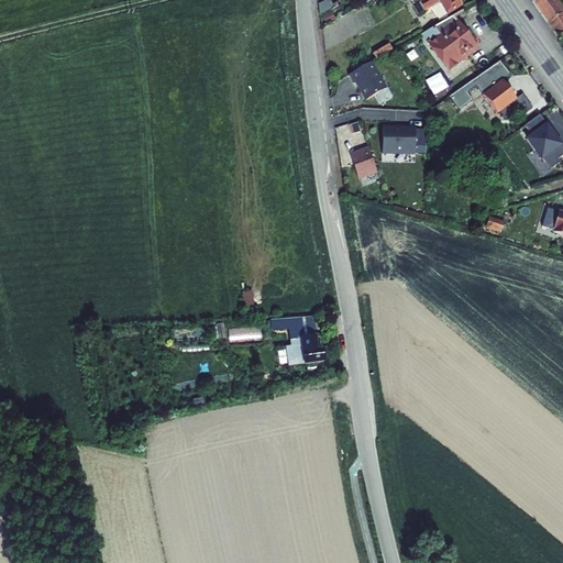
[(423,0),(420,2),(423,10),(430,6),(438,20),(461,8),(454,0),(451,0),(423,0)]
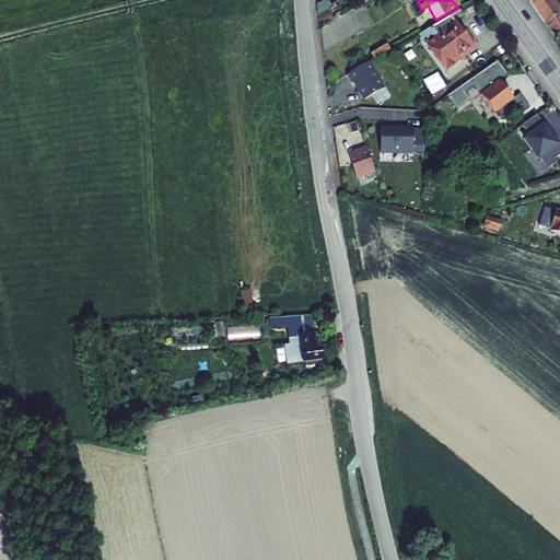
[(531,0),(528,2),(544,24),(559,13),(550,1),(551,0),(531,0)]
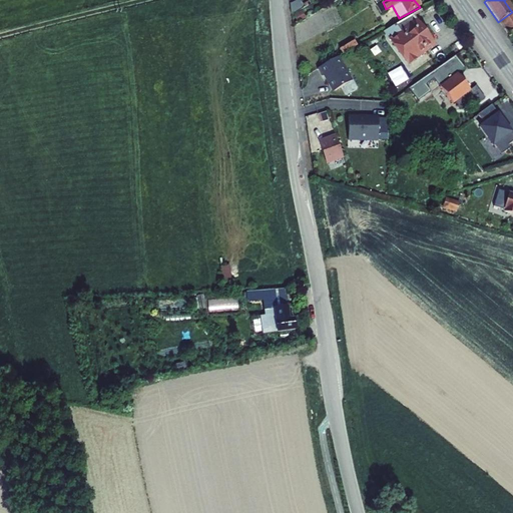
[(498,22),(504,30),(512,23),(512,12),(498,22)]
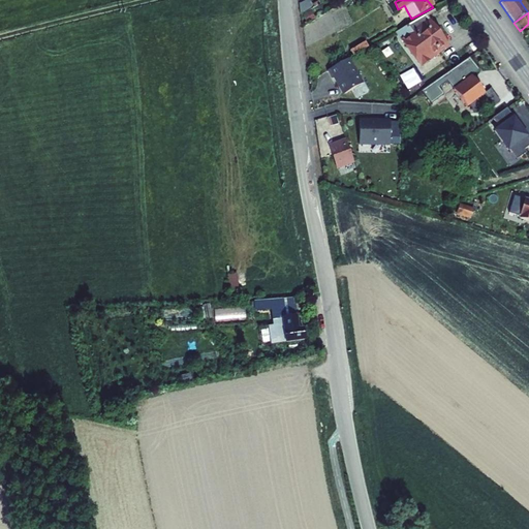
[(448,47),(427,18),(398,33),(422,66),(448,47)]
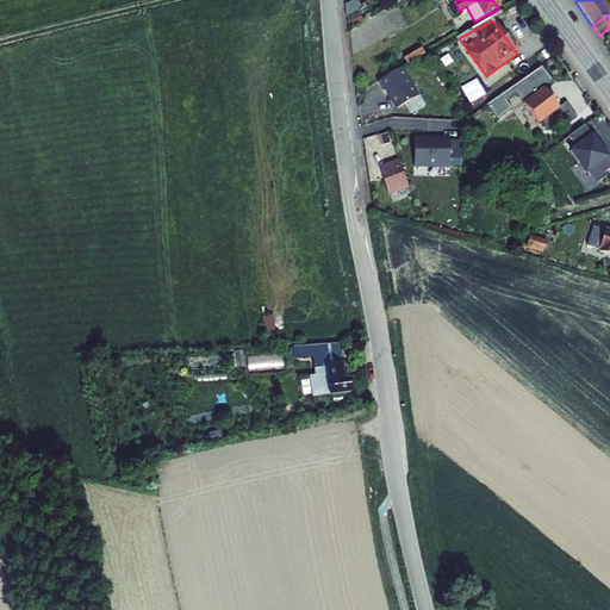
[(443,23),(433,29),(435,35),(446,27),(443,23)]
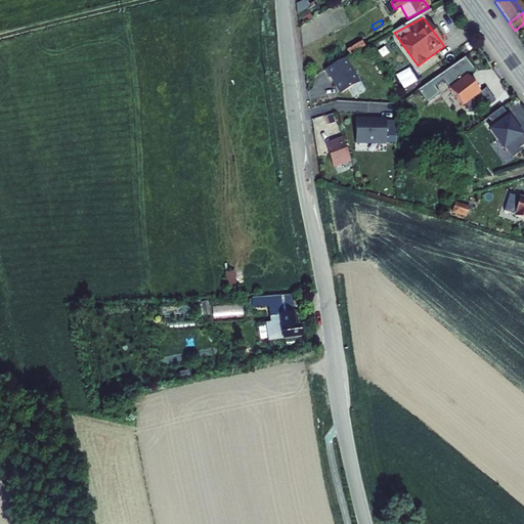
[(523,24),(515,31),(522,41),(523,39),(523,24)]
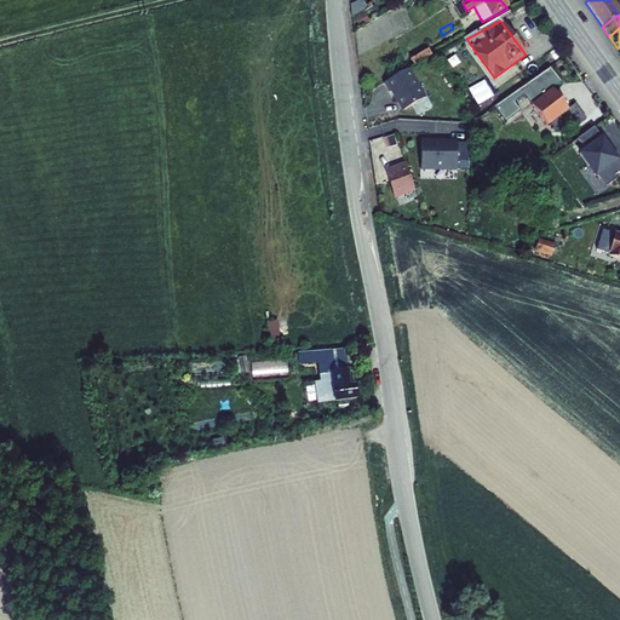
[(530,108),(552,91),(562,84),(550,68),(494,108),(505,122),(520,112),(515,105),(524,97),(530,108)]
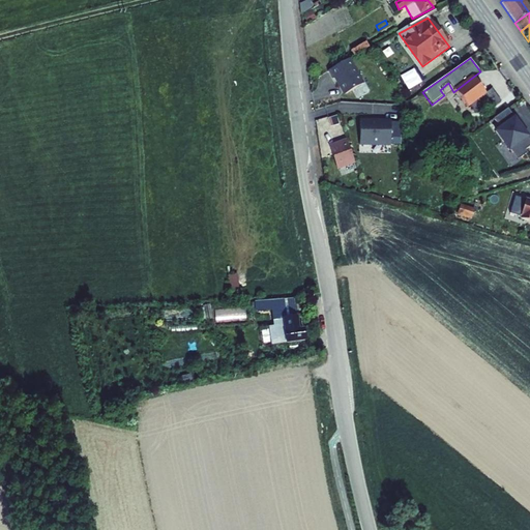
[(329,71),(344,95),(363,84),(349,60),(329,71)]
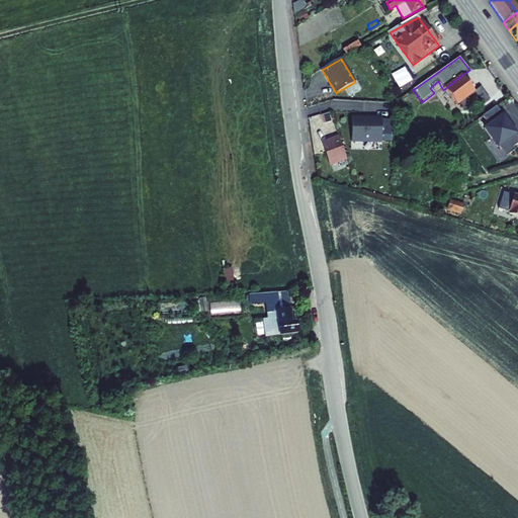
[(461,76),(443,90),(456,107),(469,97),(475,93),(475,92),(461,76)]
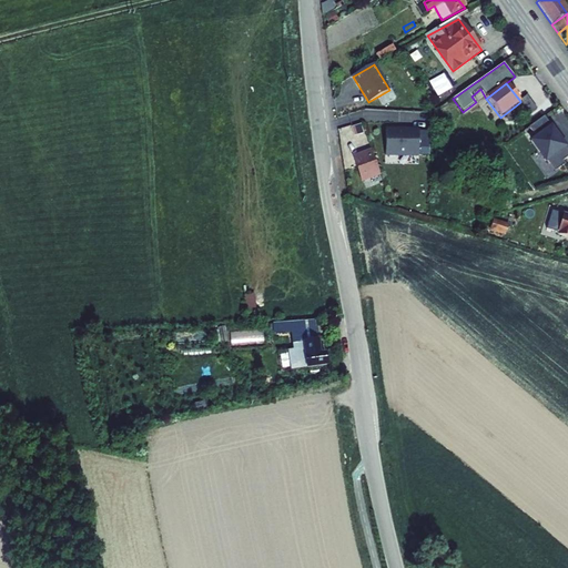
[(527,97),(520,101),(520,102),(515,107),(524,118),(536,109),(527,97)]
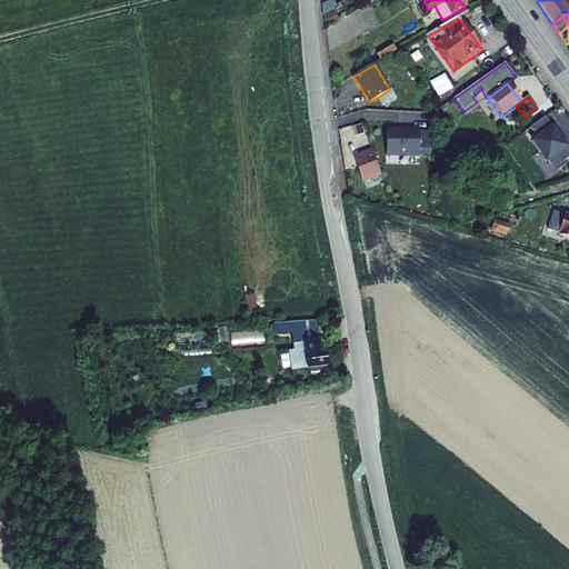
[(537,138),(553,127),(546,117),(530,128),(537,138)]
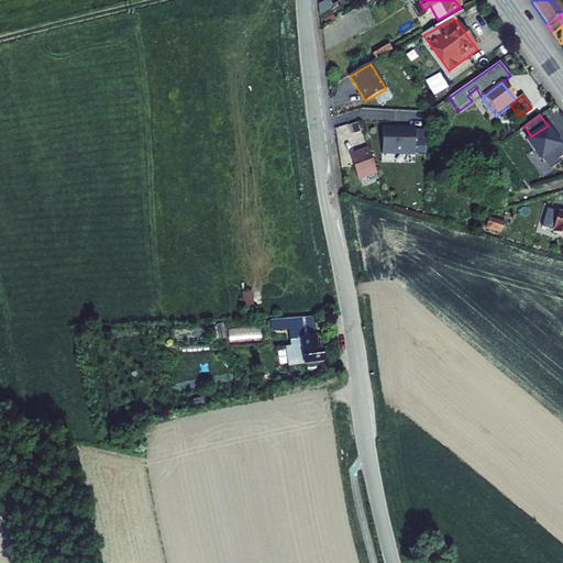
[(562,147),(548,125),(531,136),(525,141),(541,164),(543,162),(562,148),(562,147)]
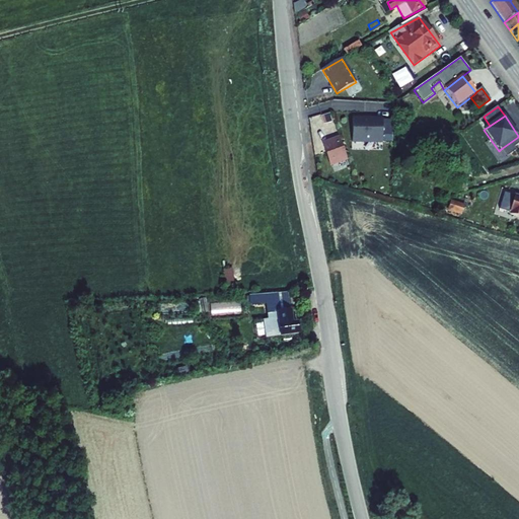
[(353,119),(353,144),(382,144),(382,119),(353,119)]
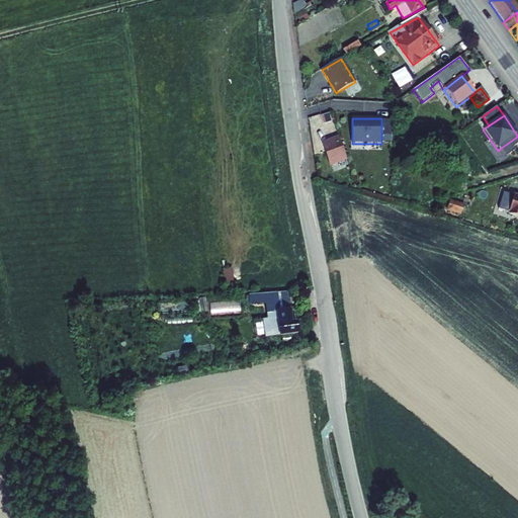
[(517,137),(500,149),(504,154),(517,144),(517,137)]
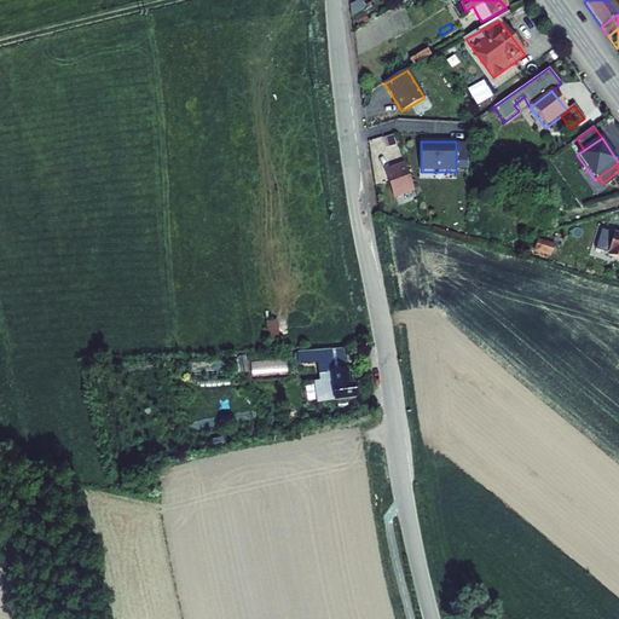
[(404,166),(385,173),(394,200),(414,192),(404,166)]
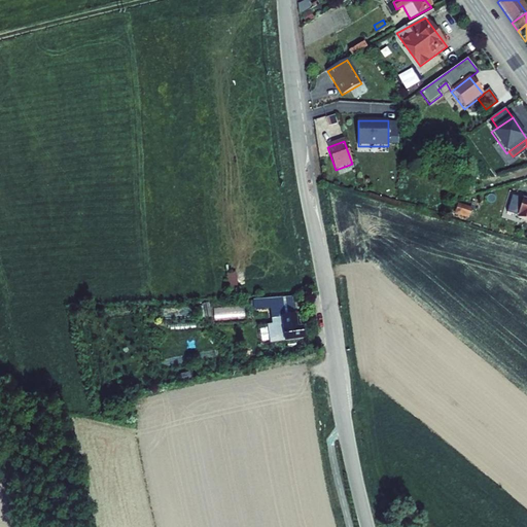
[(507,213),(518,216),(523,200),(512,197),(507,213)]
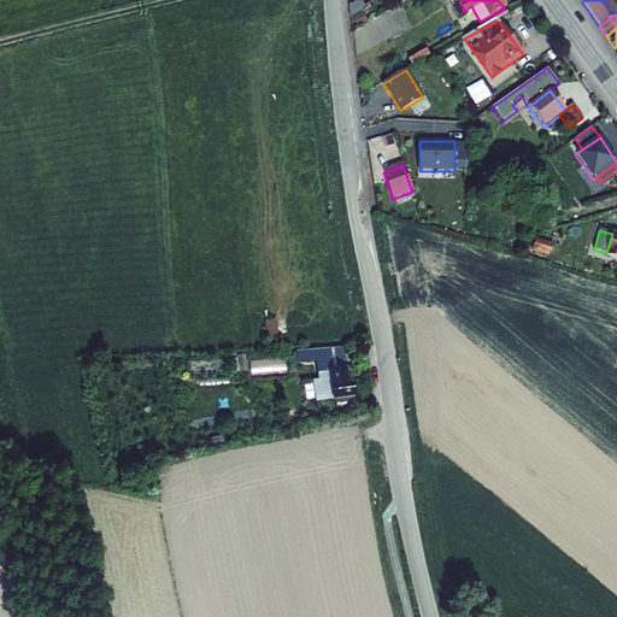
[(552,238),(534,233),(530,241),(550,247),(552,238)]
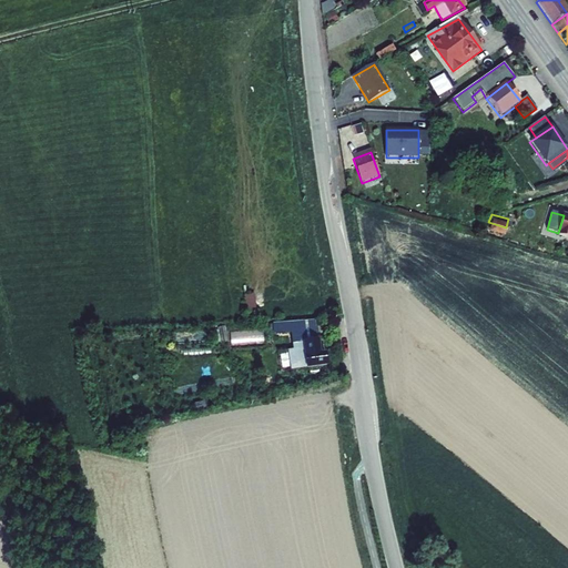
[(567,216),(564,215),(558,233),(559,233),(558,236),(567,239),(567,216)]
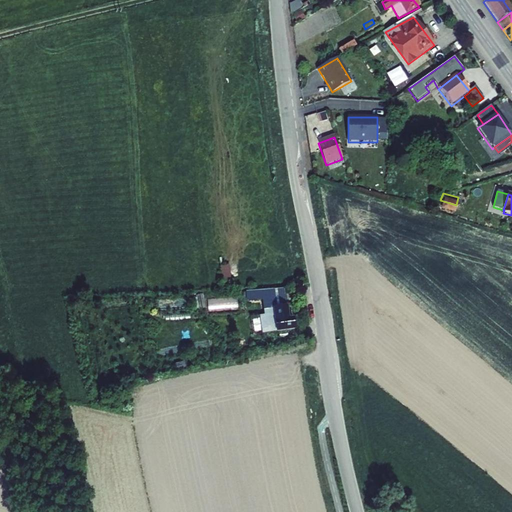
[(264,333),(296,329),(295,315),(291,315),(289,304),(286,305),(284,288),(246,290),(247,301),(263,299),(265,314),(261,314),(264,333)]
